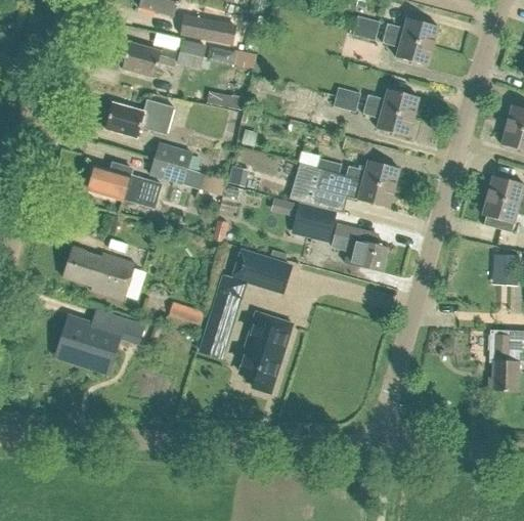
[(173,15),(177,0),(139,0),(138,5),(173,15)]
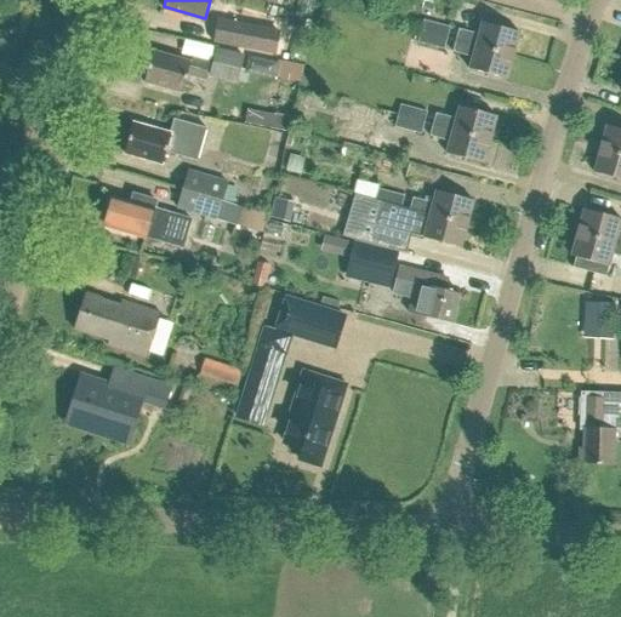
[(123,28),(209,49),(211,40),(174,32),(176,20),(127,9),(123,28)]
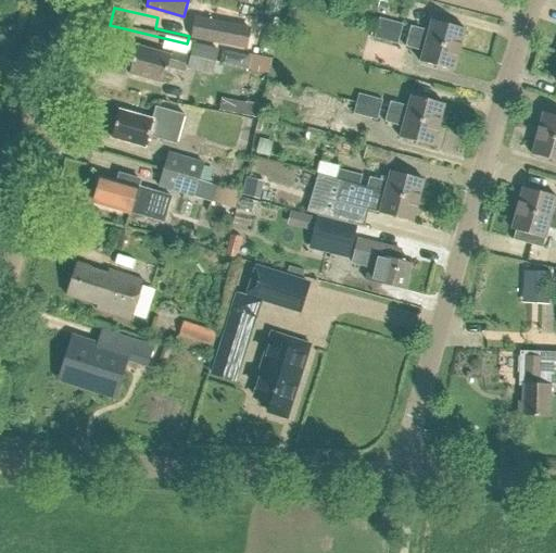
[(401,30),(403,22),(379,16),(377,25),(401,30)]
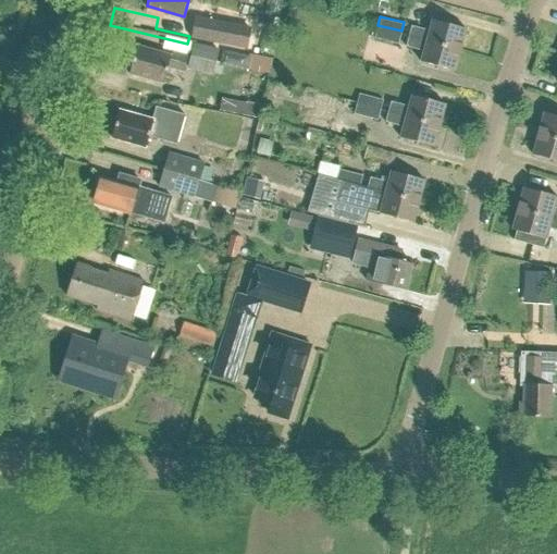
[(194,17),(188,34),(222,42),(239,48),(244,32),(226,26),(194,17)]
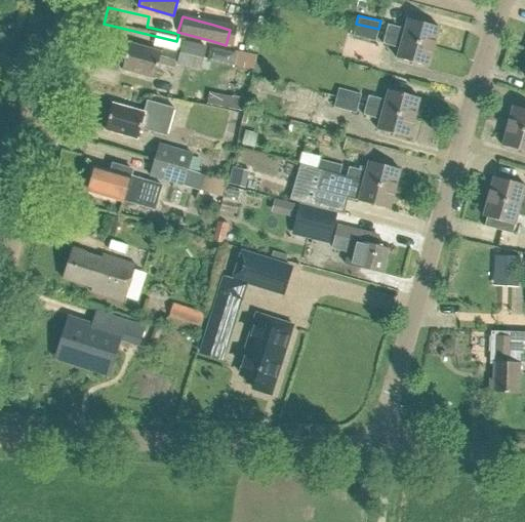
[(388,23),(386,32),(434,45),(439,26),(407,16),(404,27),(388,23)]
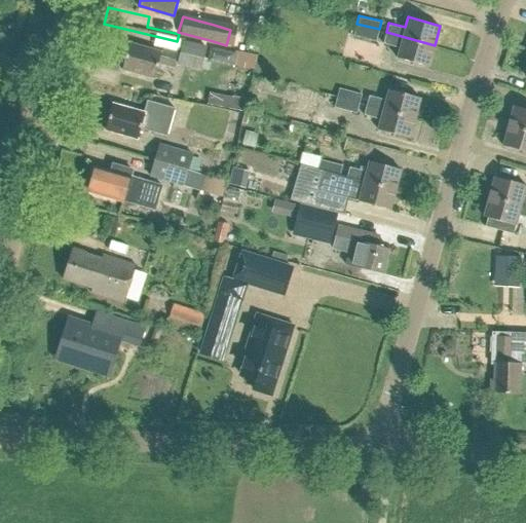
[(376,40),(379,29),(357,24),(354,35),(376,40)]
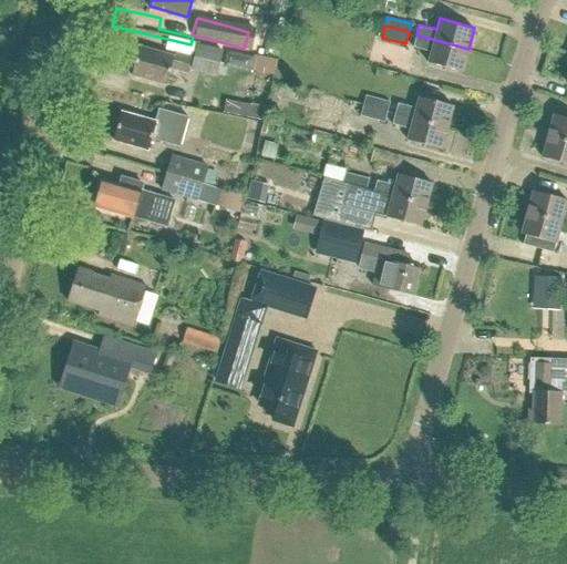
[(468,49),(416,34),(413,45),(431,50),(428,61),(462,70),(468,49)]
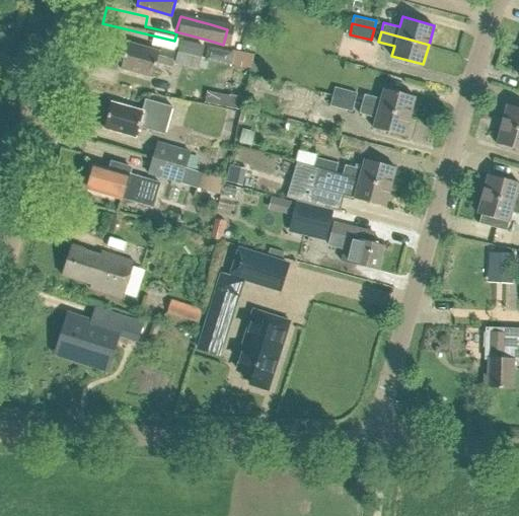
[(179,38),(174,61),(198,66),(204,44),(179,38)]
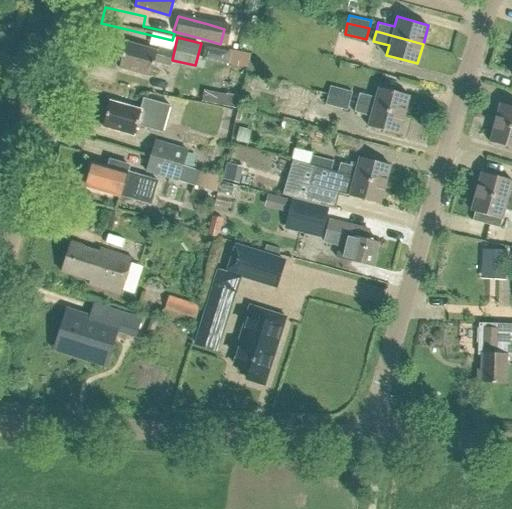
[(125,40),(118,66),(149,75),(153,60),(168,64),(172,50),(157,46),(156,49),(125,40)]
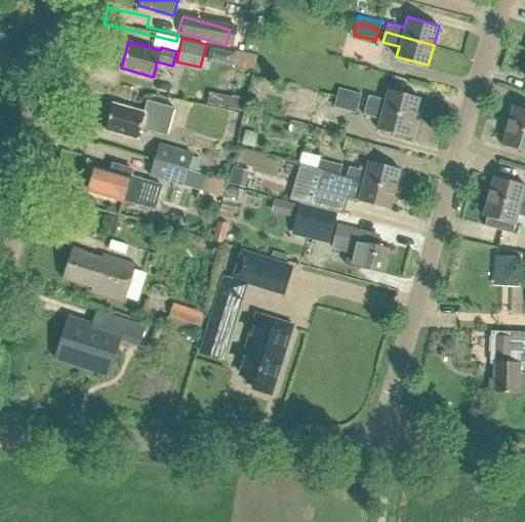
[(231,65),(234,50),(210,45),(207,58),(231,65)]
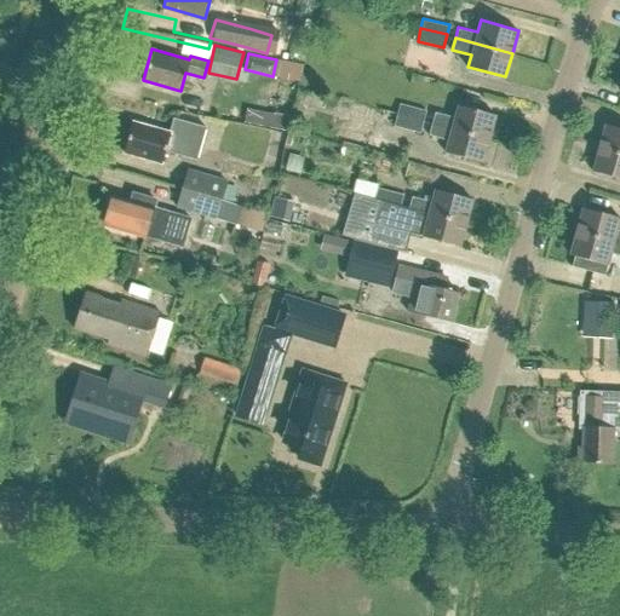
[(357,113),(311,101),(305,122),(351,134),(357,113)]
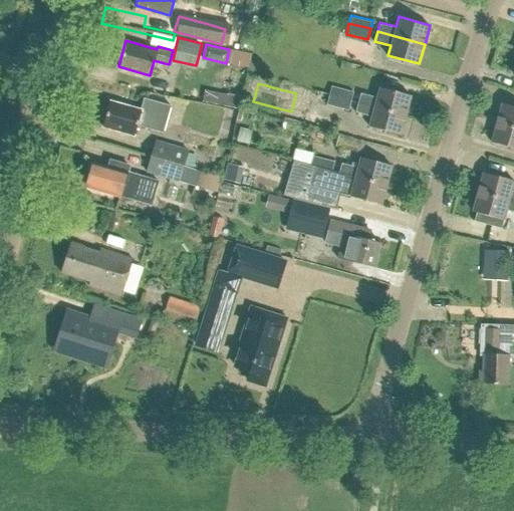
[(331,84),(328,93),(350,99),(353,90),(331,84)]
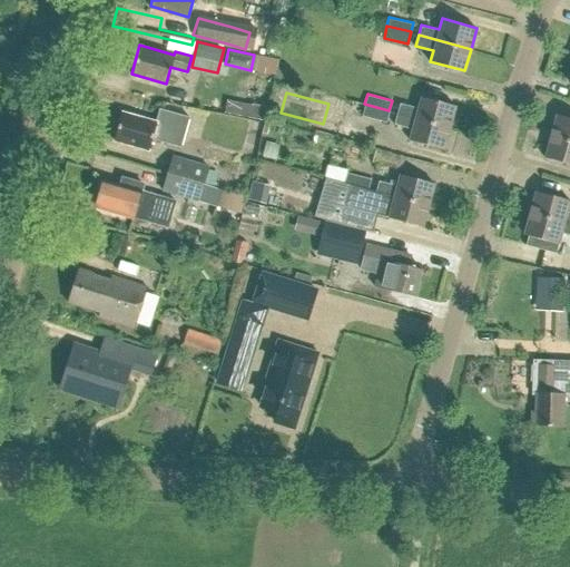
[(400,103),(397,113),(450,127),(455,106),(421,96),(418,107),(400,103)]
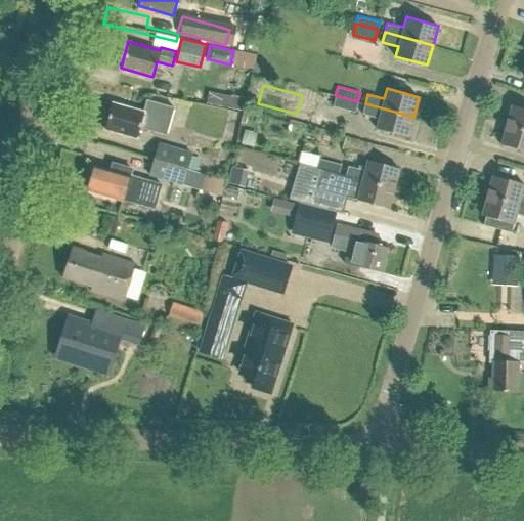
[(209,91),(207,101),(229,105),(231,95),(209,91)]
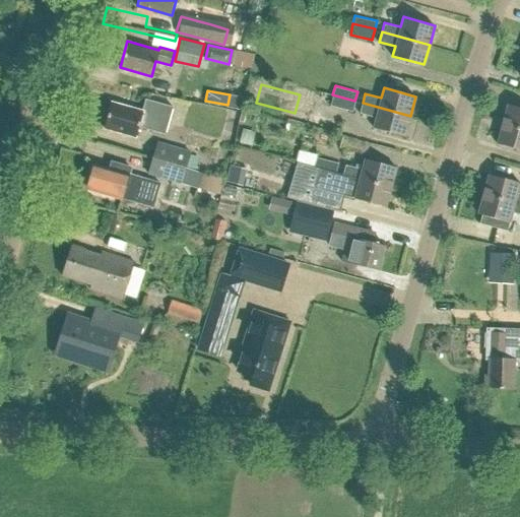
[(332,94),(330,104),(352,110),(354,101),(332,94)]
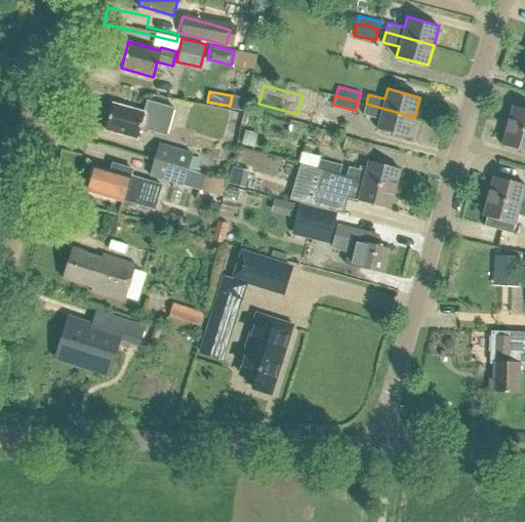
[(166,134),(173,107),(146,99),(143,111),(113,102),(106,129),(136,137),(139,127),(166,134)]
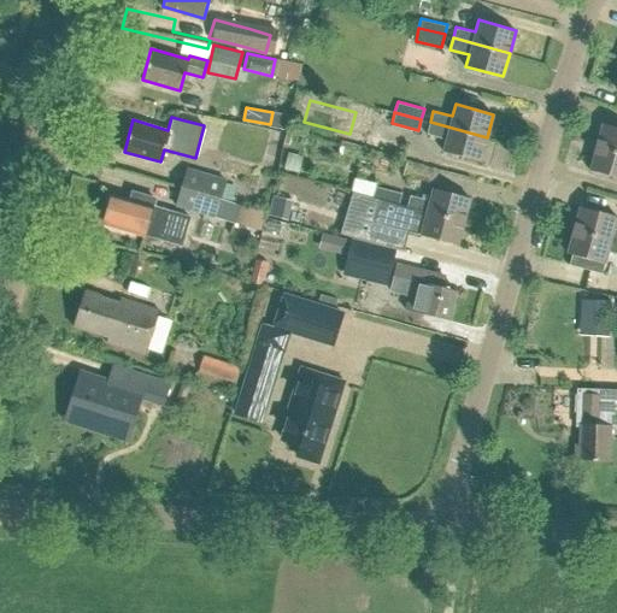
[(487,137),(430,122),(427,134),(446,139),(442,151),(481,160),(487,137)]
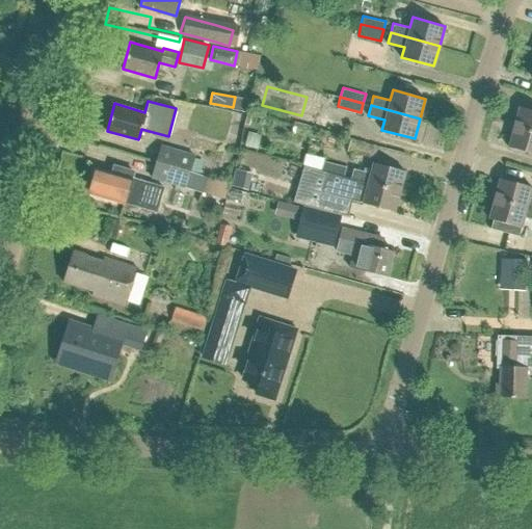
[(531,108),(520,105),(514,126),(531,130),(531,108)]
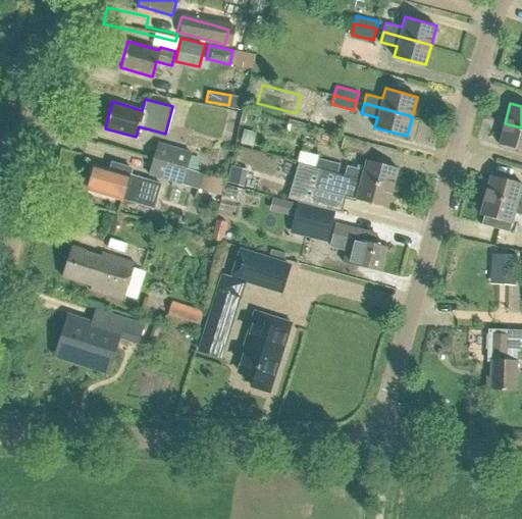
[(106,144),(109,130),(80,123),(76,138),(106,144)]
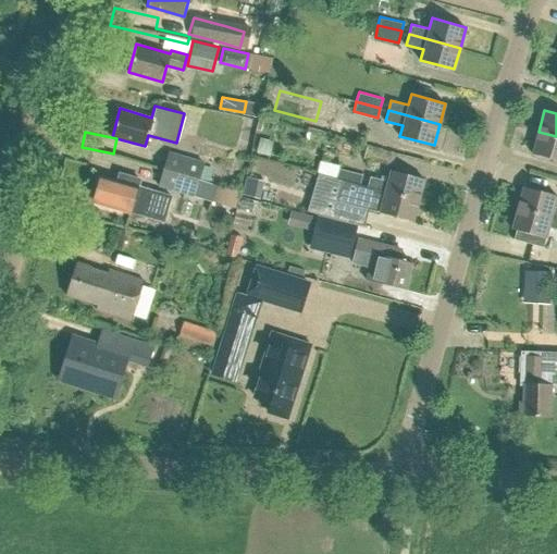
[(556,136),(539,132),(533,152),(556,159),(556,136)]
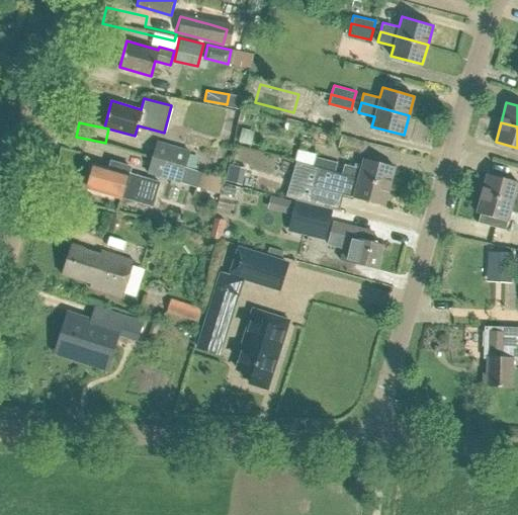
[(250,144),(254,130),(242,126),(238,140),(250,144)]
